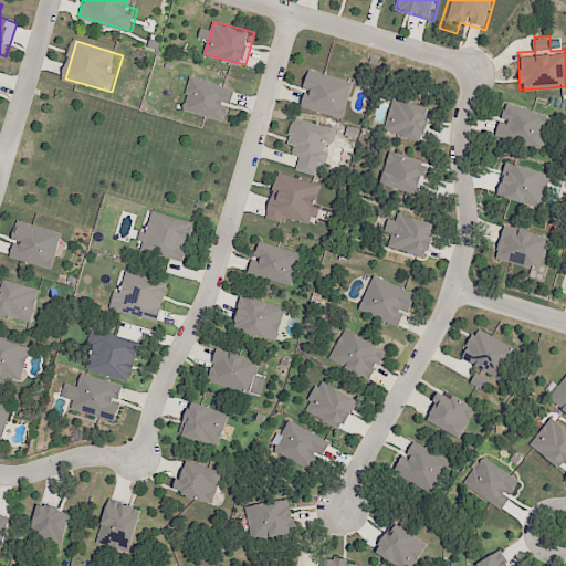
[(306,69),(300,92),(306,94),(304,104),(343,115),(352,82),(306,69)]
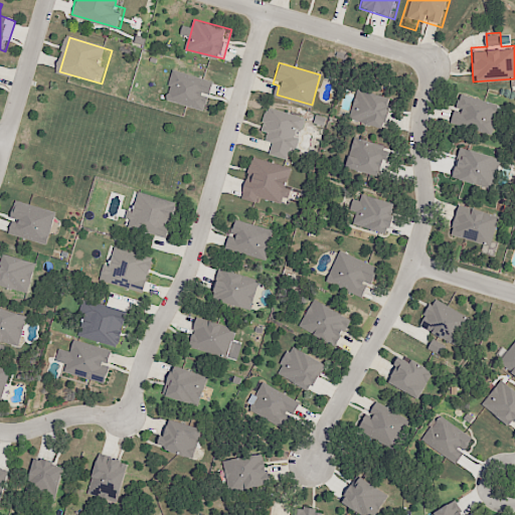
[(174,65),(164,98),(201,110),(207,93),(218,96),(221,86),(207,80),(208,75),(174,65)]
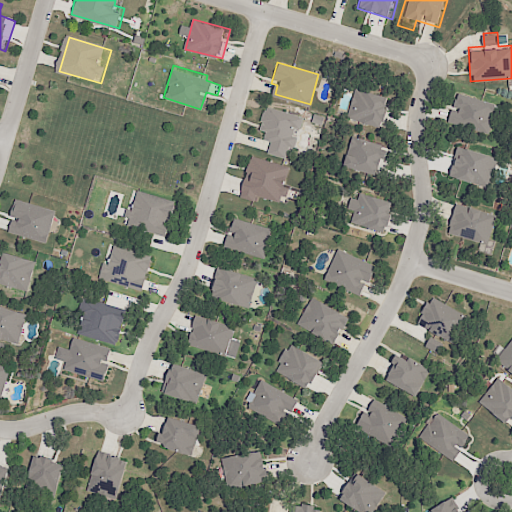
[(354,83),(382,92),(381,97),(394,101),(385,130),(344,117),(354,83)]
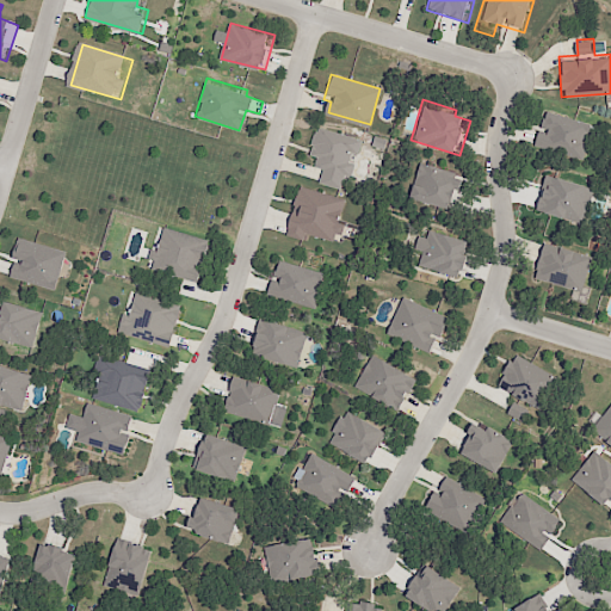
[(543,109),(532,147),(585,161),(594,122),(543,109)]
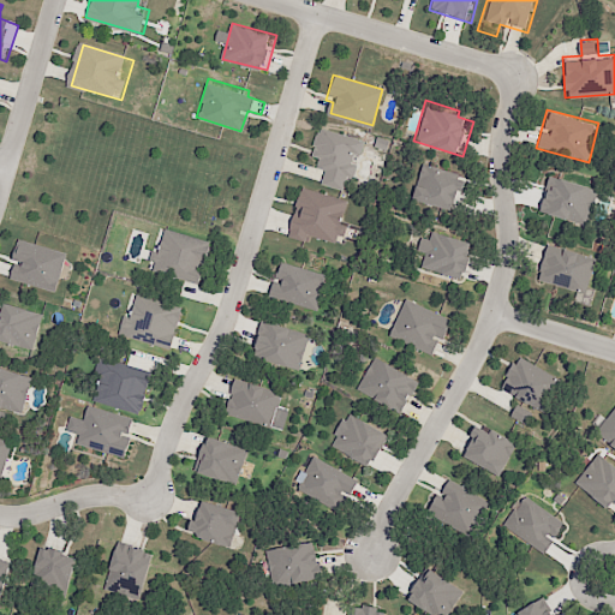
[(320,127),(311,156),(322,159),(320,168),(324,171),(322,181),(351,190),(365,141),(320,127)]
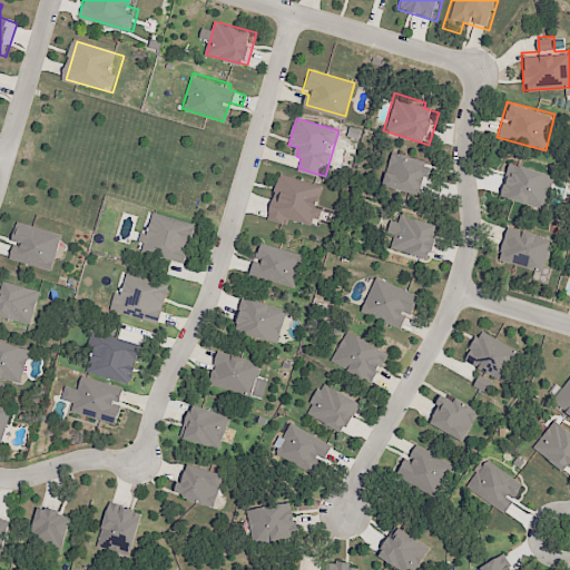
[(393,150),(384,184),(424,195),(433,161),(393,150)]
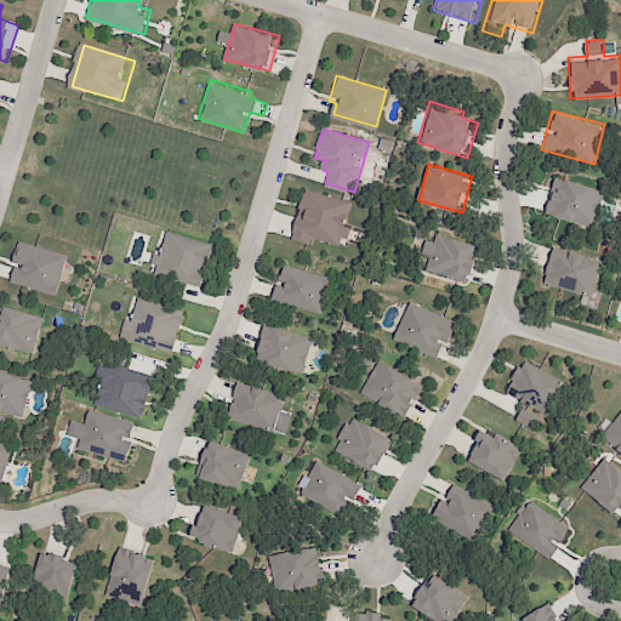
[(552,175),(542,212),(593,224),(602,188),(552,175)]
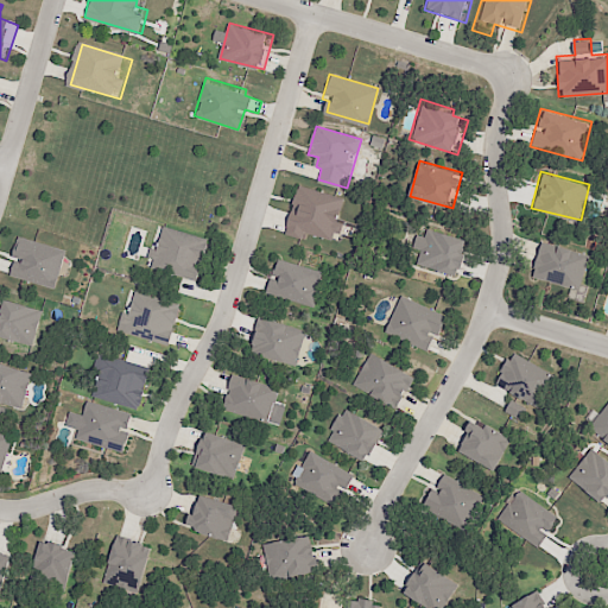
[(302,185),(286,232),(304,238),(306,229),(333,238),(344,198),(302,185)]
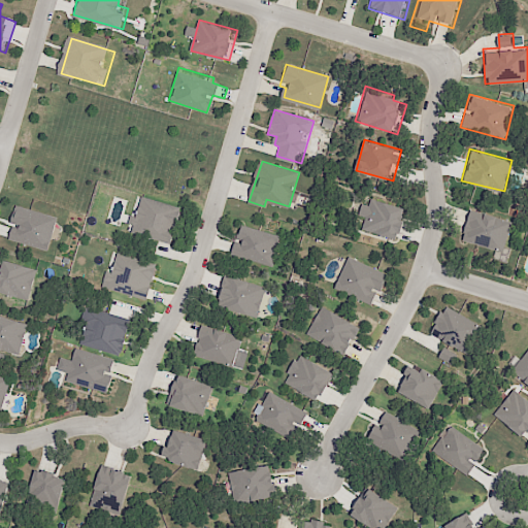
[(141,192),(190,208),(178,242),(149,232),(144,245),(130,240),(135,226),(126,223),(130,209),(135,210),(141,192)]
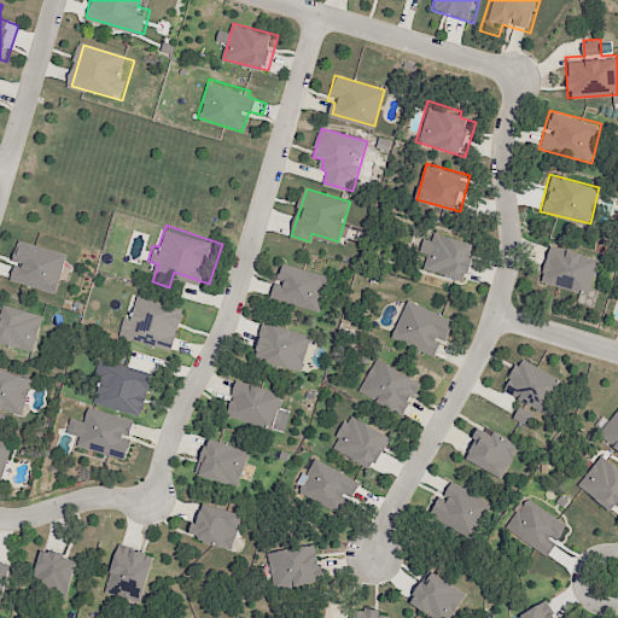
[(433,232),(424,269),(468,280),(478,244),(433,232)]
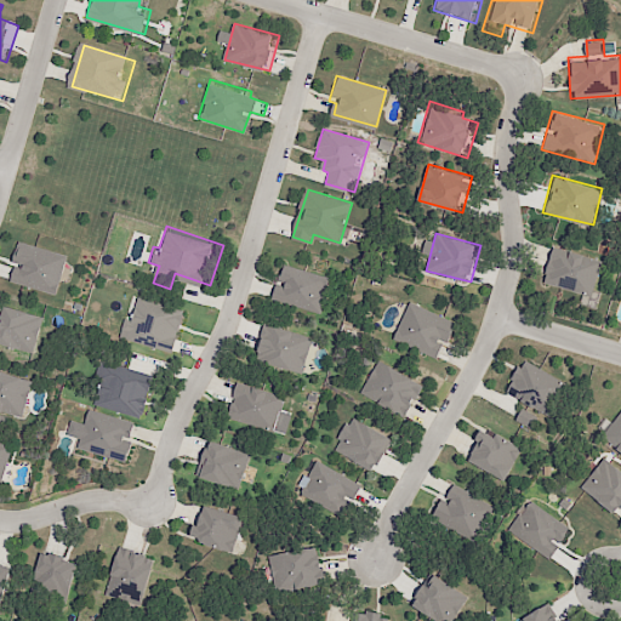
[(17,241),(6,278),(58,295),(70,257),(17,241)]
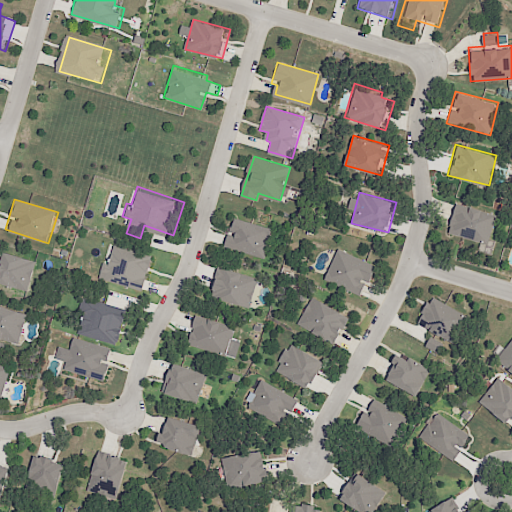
[(450,200),(442,231),(484,242),(492,211),(450,200)]
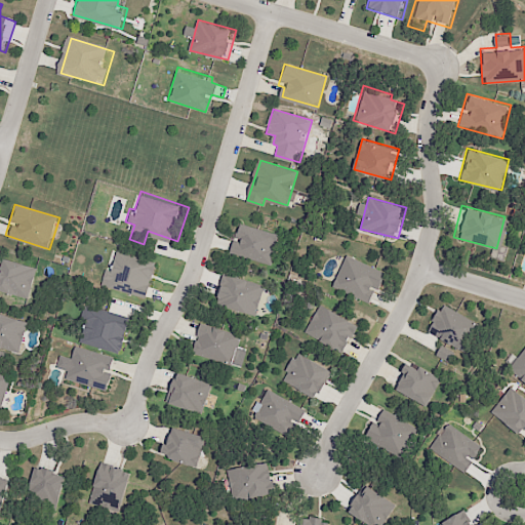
[(240,220),(230,253),(271,268),(282,234),(240,220)]
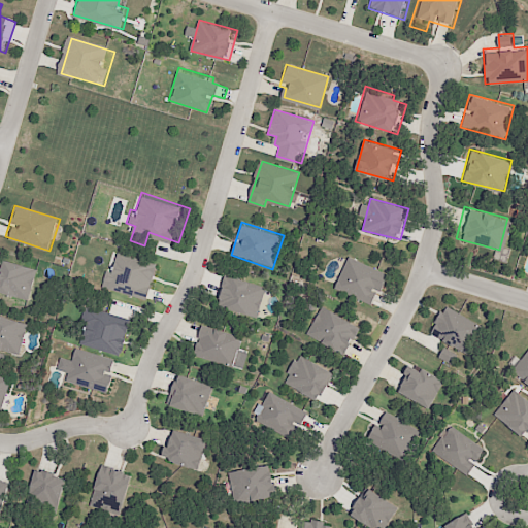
[(0,246),(1,244),(21,252),(19,259),(43,267),(30,303),(0,292),(0,246)]
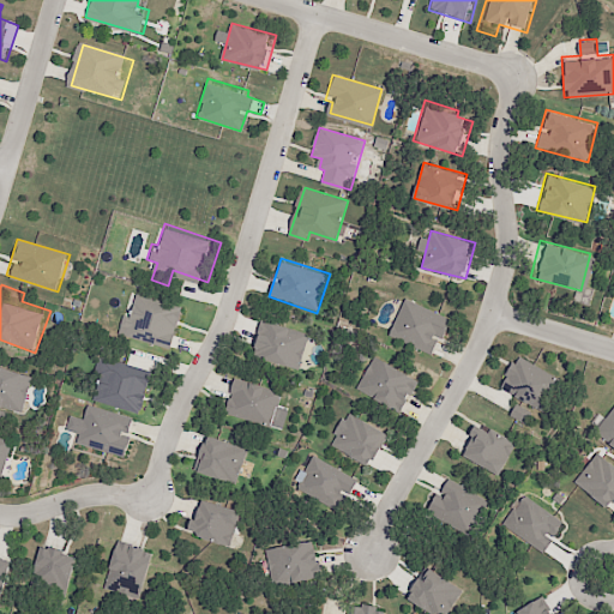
[(137,290),(130,312),(120,309),(116,323),(131,327),(127,338),(172,351),(186,306),(137,290)]
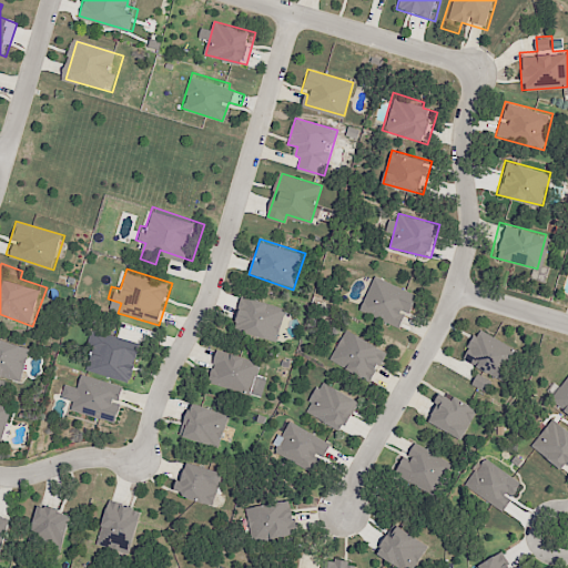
[(374,276),(361,306),(401,323),(414,293),(374,276)]
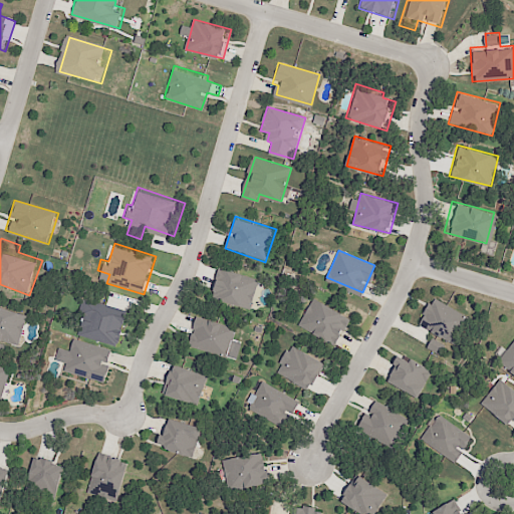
[(219,265),(210,294),(251,307),(260,278),(219,265)]
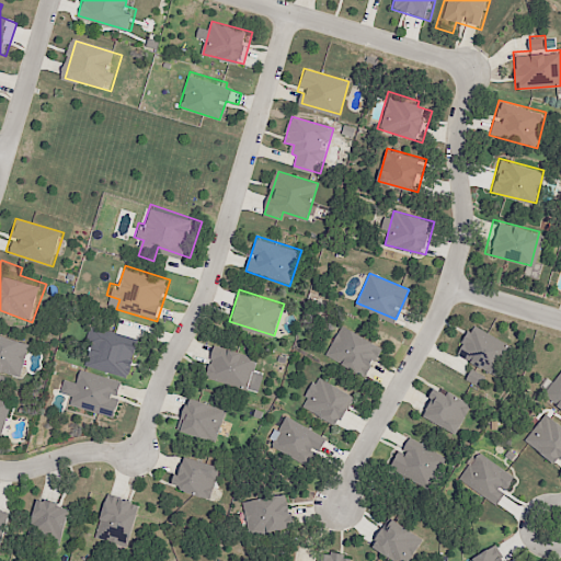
[(474,322),(457,356),(494,376),(512,342),(474,322)]
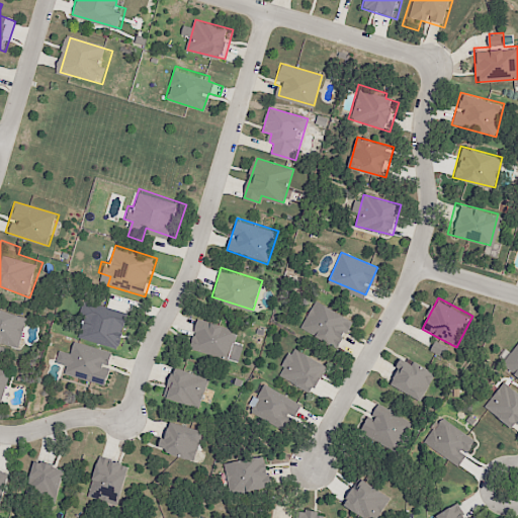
[(83,298),(78,312),(87,315),(79,335),(124,353),(133,334),(124,331),(131,317),(83,298)]
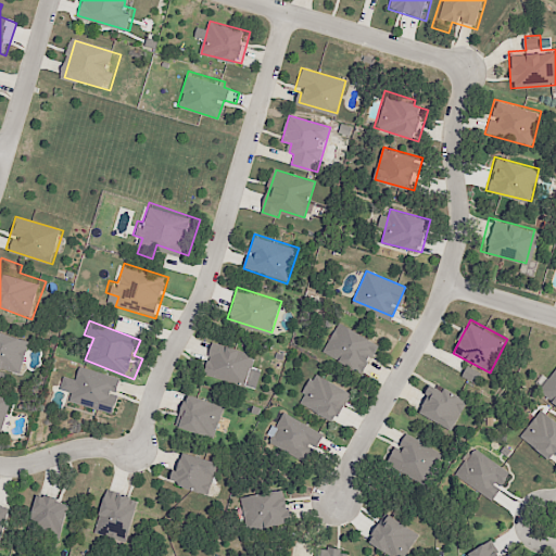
[(340,321),(325,352),(367,375),(382,344),(340,321)]
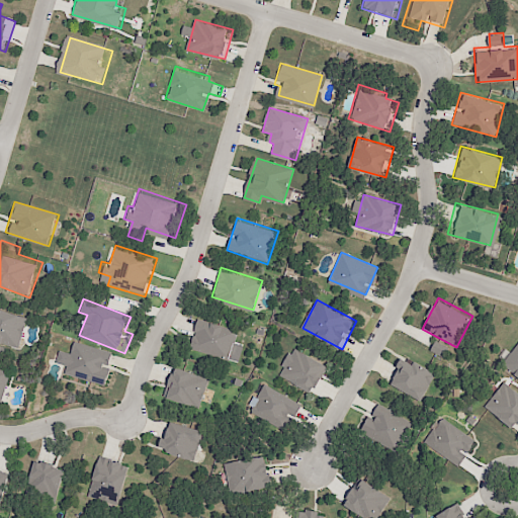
[(0,305),(31,317),(20,348),(0,340),(0,305)]
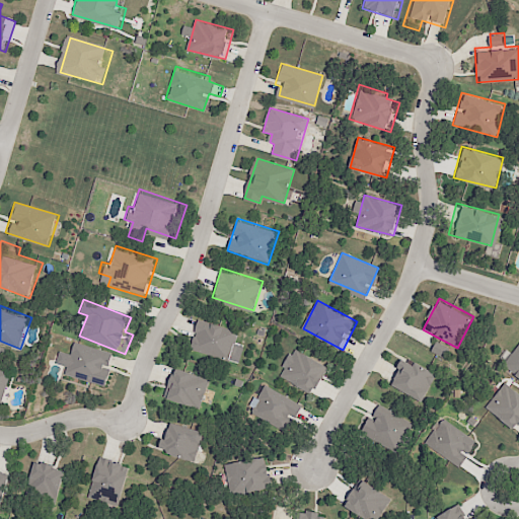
[(198,316),(186,350),(226,364),(237,331),(198,316)]
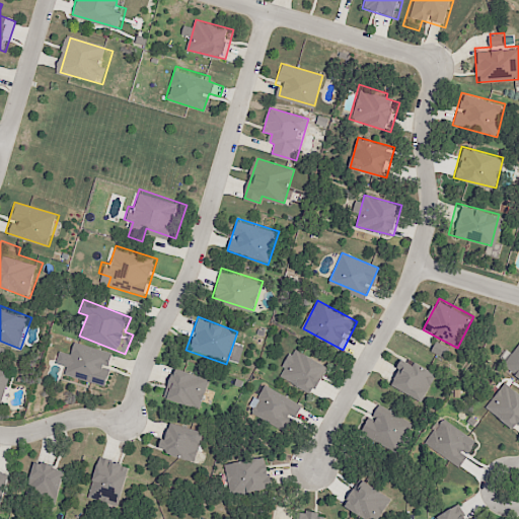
[(443,359),(448,349),(436,342),(431,352),(443,359)]
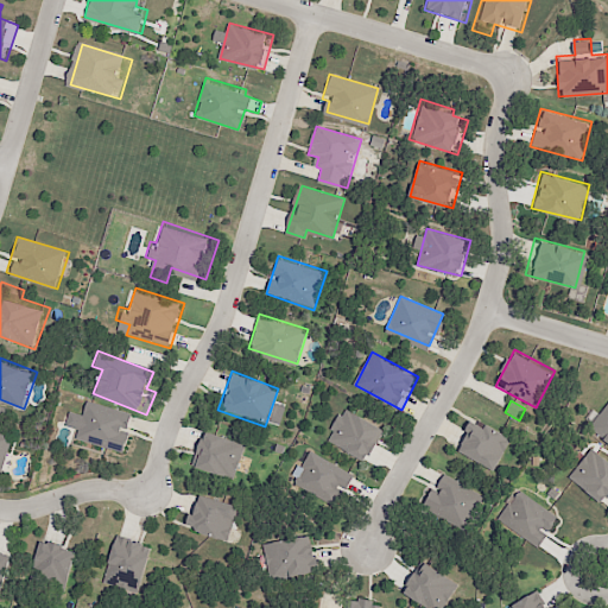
[(92,401),(139,420),(126,454),(78,435),(92,401)]
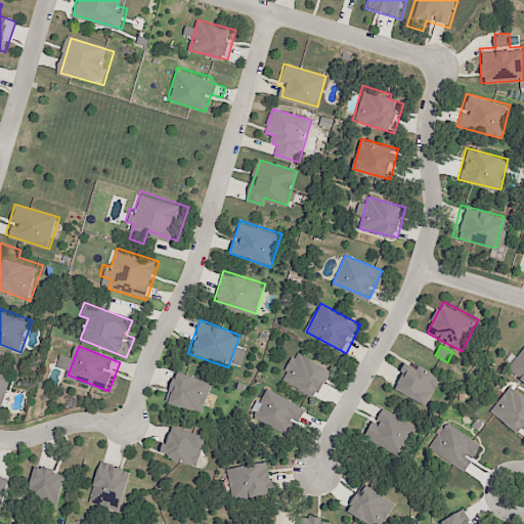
[(523,355),(523,383),(510,372),(523,355)]
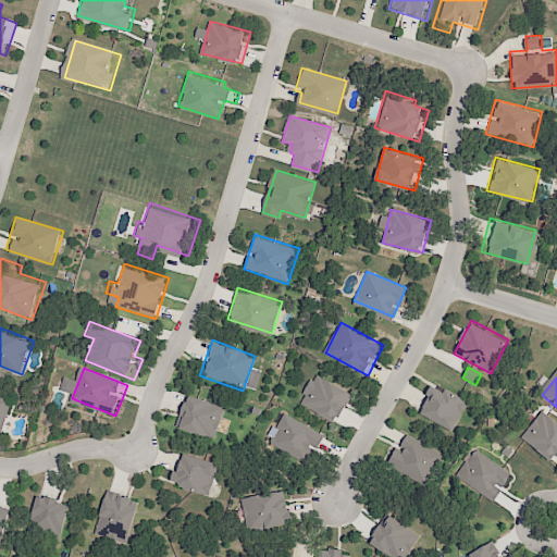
[(321,381),(356,401),(339,429),(306,408),(321,381)]
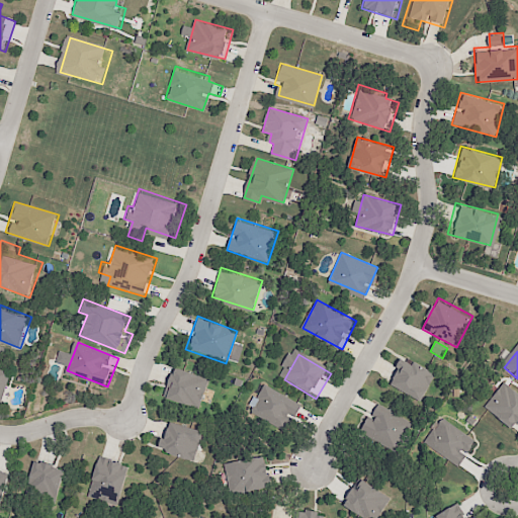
[(170,362),(208,377),(199,403),(160,389),(170,362)]
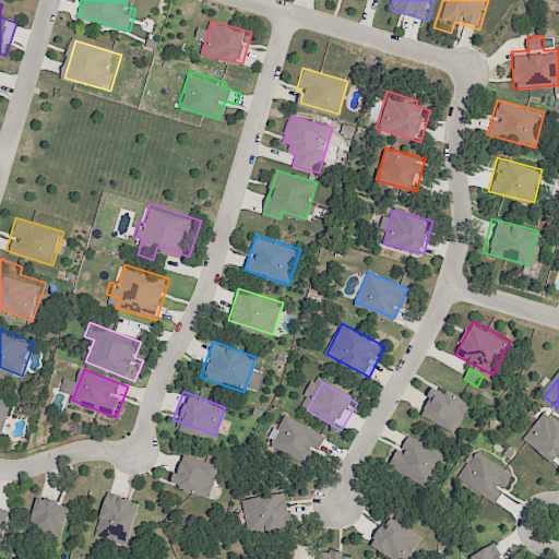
[(436,392),(473,413),(458,439),(420,418),(436,392)]
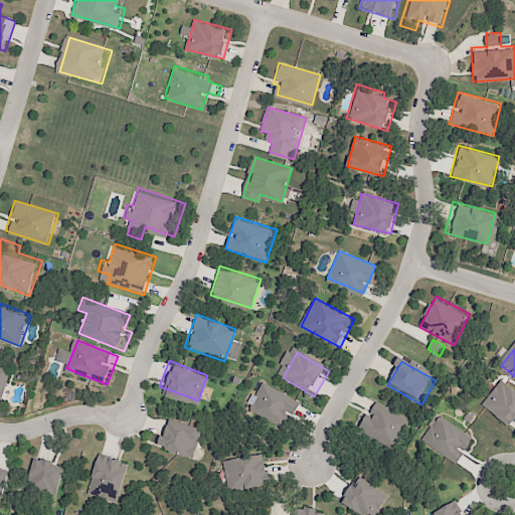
[(0,366),(10,370),(0,398),(0,366)]
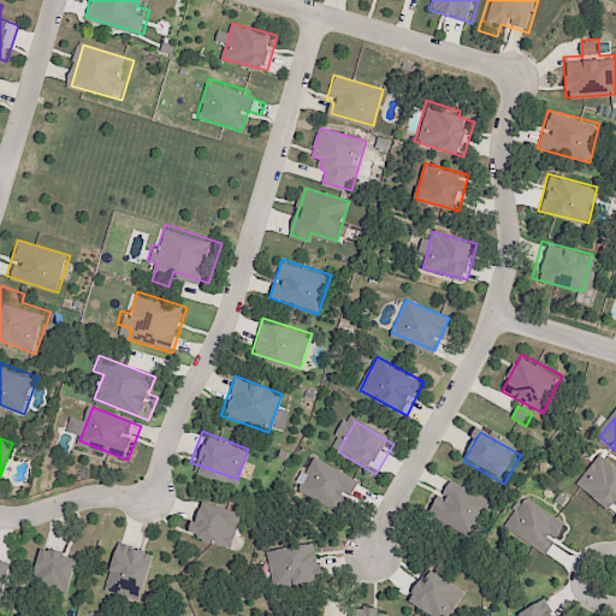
[(603,458),(615,469),(615,510),(614,514),(580,486),(603,458)]
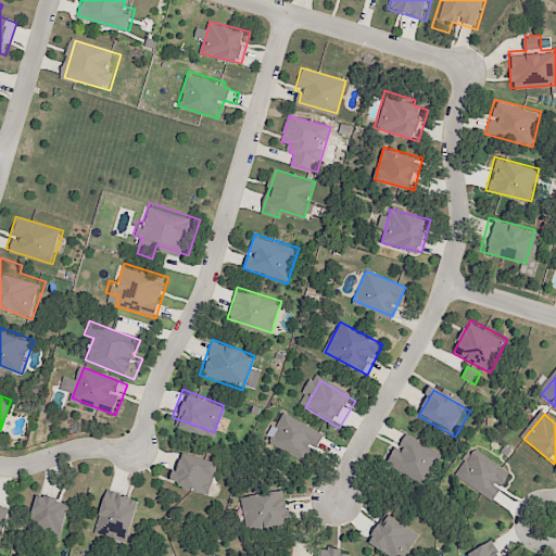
[(288,418),(328,439),(323,451),(315,447),(306,464),(274,447),(288,418)]
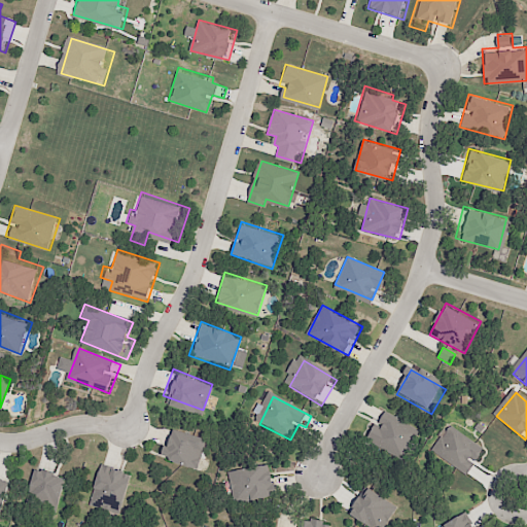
[(389,416),(382,429),(374,424),(364,442),(405,461),(419,431),(389,416)]
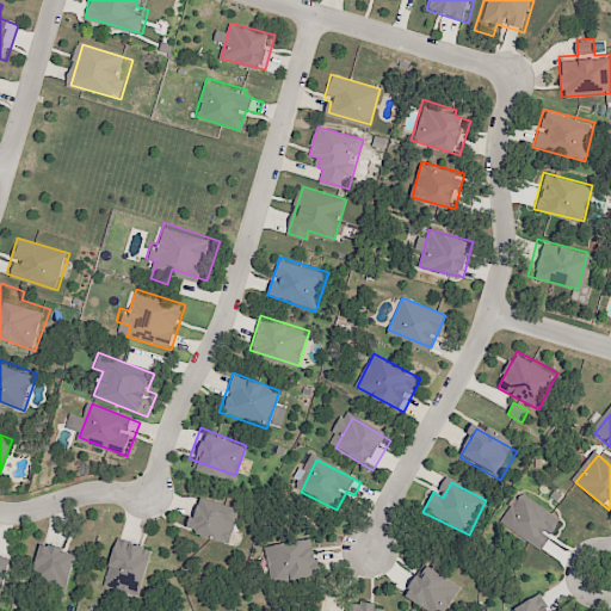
[(526,497),(563,524),(541,555),(504,528),(516,512),(526,497)]
